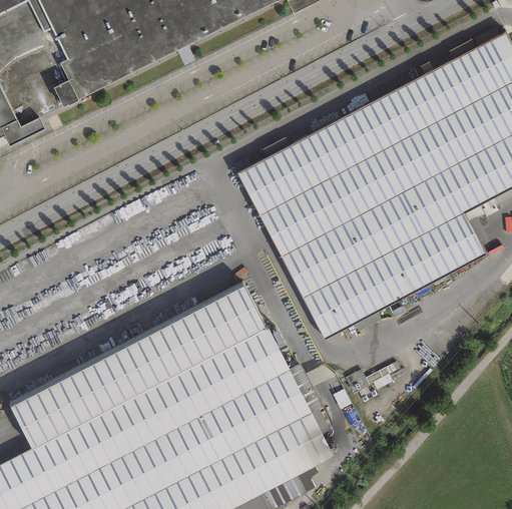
[(0,130),(10,126),(14,135),(47,119),(42,110),(270,0),(0,0),(0,130)]
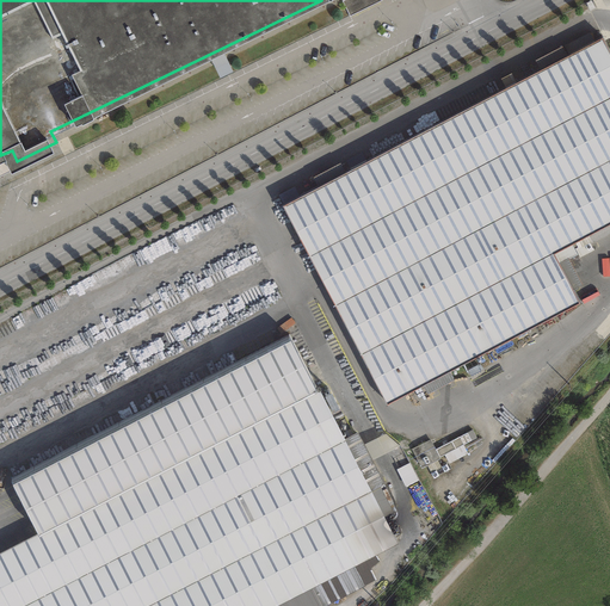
[(609,53),(603,38),(282,204),(386,402),(580,301),(550,243),(609,212),(609,53)]
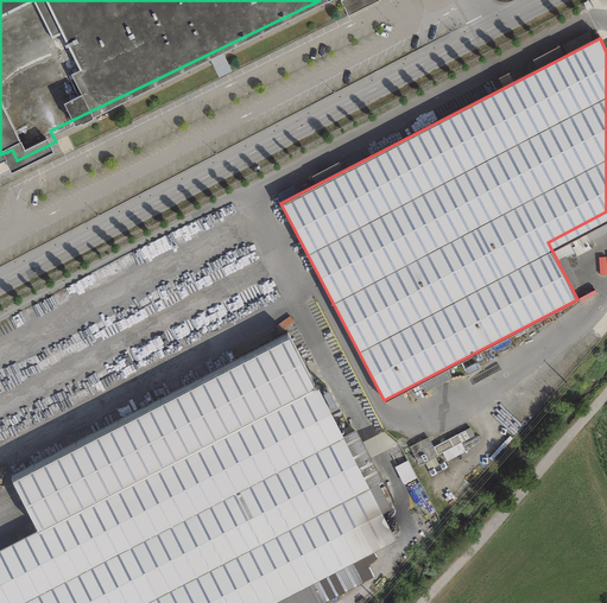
[(389,533),(289,340),(14,478),(39,527),(0,546),(0,602),(313,602),(361,578),(349,553),(389,533)]
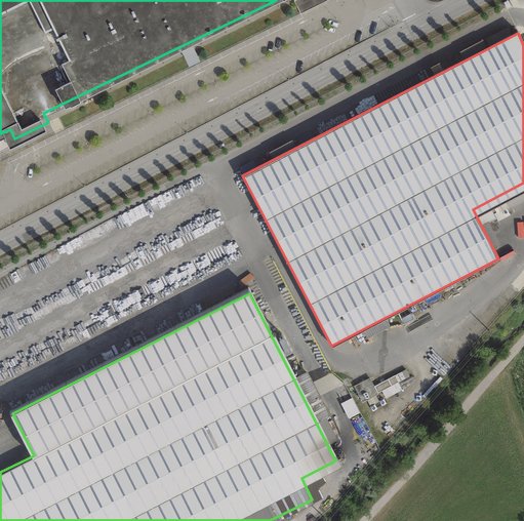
[(374,379),(376,387),(409,374),(406,367),(374,379)]
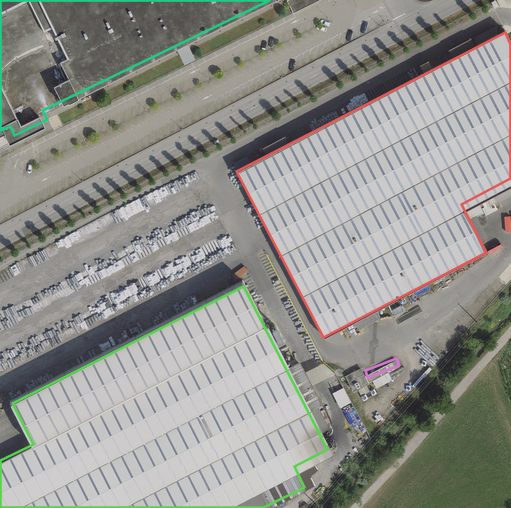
[(321,406),(310,383),(331,373),(325,361),(304,371),(300,361),(290,366),(311,411),(321,406)]
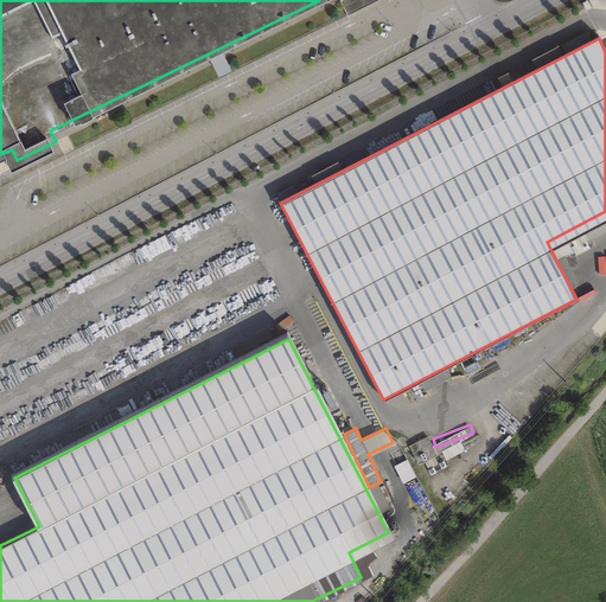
[(418,459),(435,450),(427,433),(409,440),(418,459)]
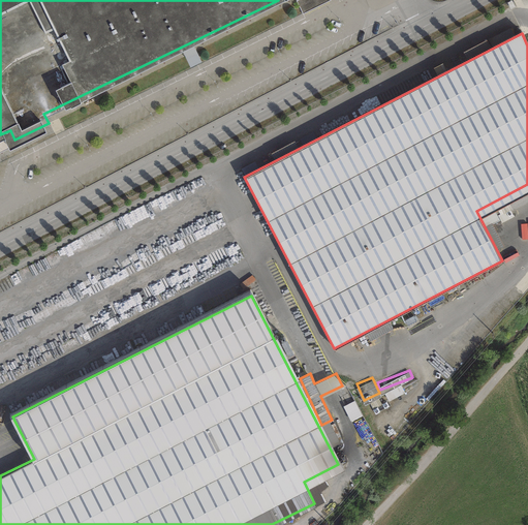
[(350,419),(362,412),(354,397),(343,403),(350,419)]
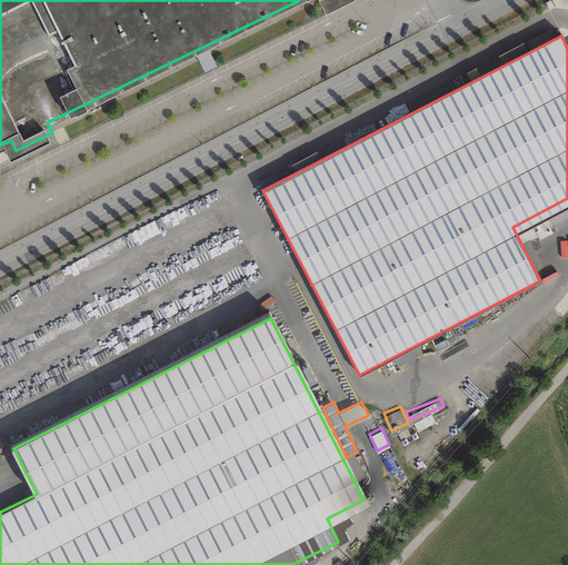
All buildings are outlined.
